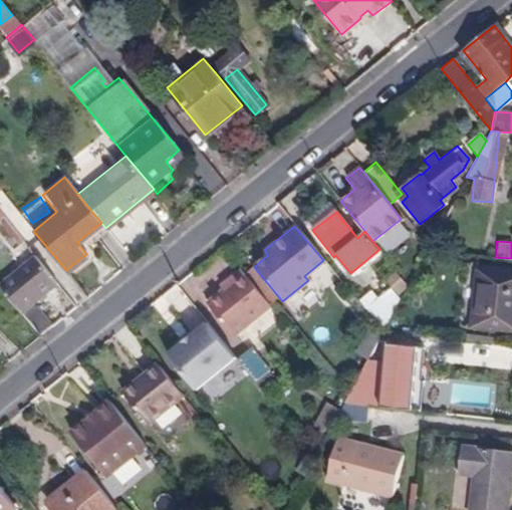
[(0,285),(34,329),(46,319),(36,306),(32,309),(27,303),(56,280),(35,255),(0,283),(0,285)]
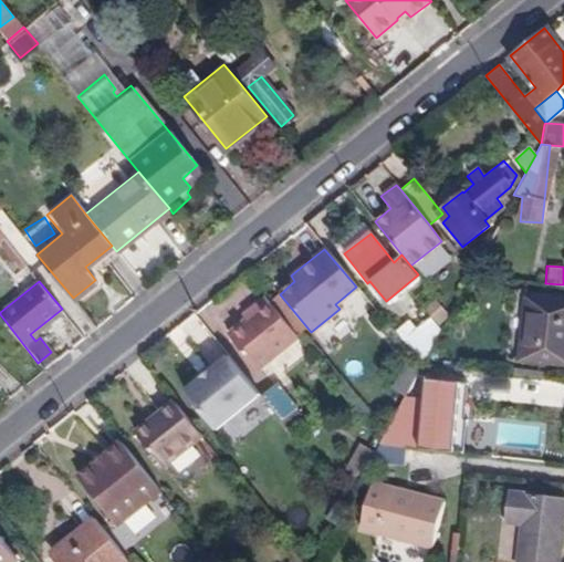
[(563,300),(524,297),(519,360),(563,364),(563,300)]
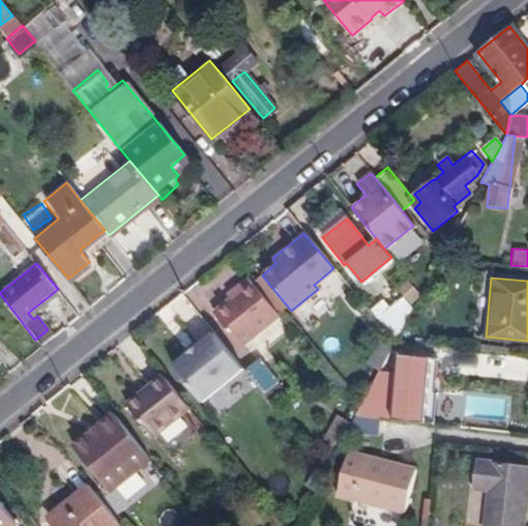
[(213,312),(240,346),(279,316),(248,279),(235,289),(227,295),(230,298),(213,312)]
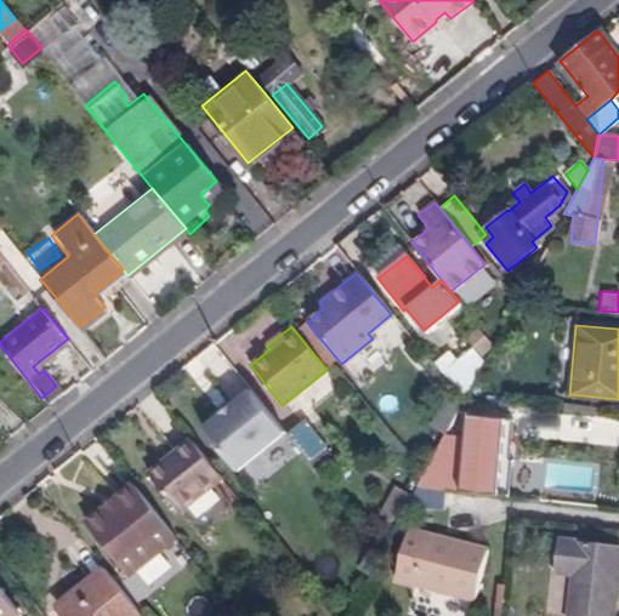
[(367,369),(386,354),(374,340),(356,354),(367,369)]
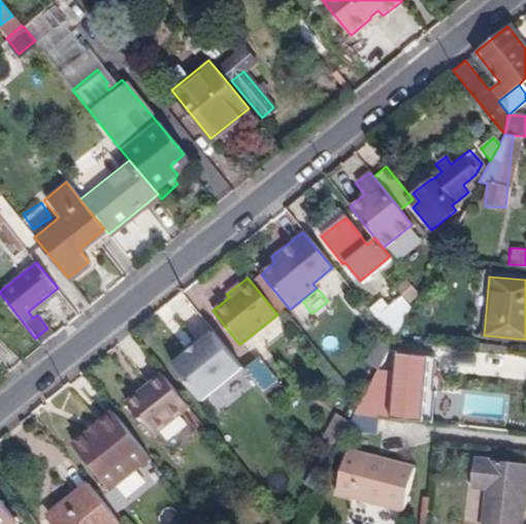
[(373,316),(392,340),(409,307),(399,293),(373,316)]
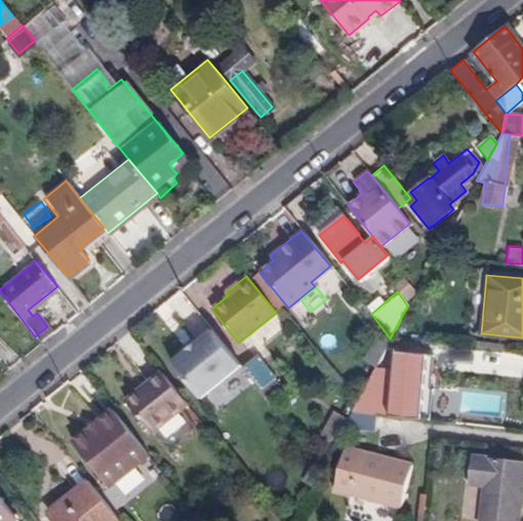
[(171,362),(199,397),(239,365),(211,329),(195,343),(191,341),(182,349),(185,351),(171,362)]
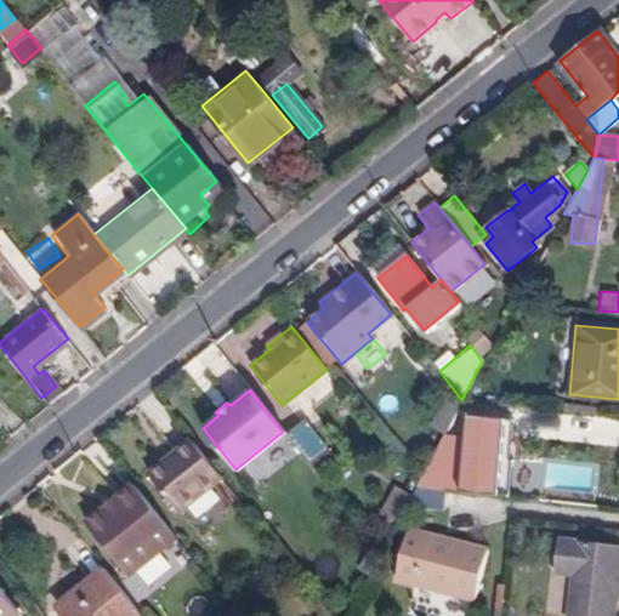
[(526,428),(557,432),(558,417),(528,414),(526,428)]
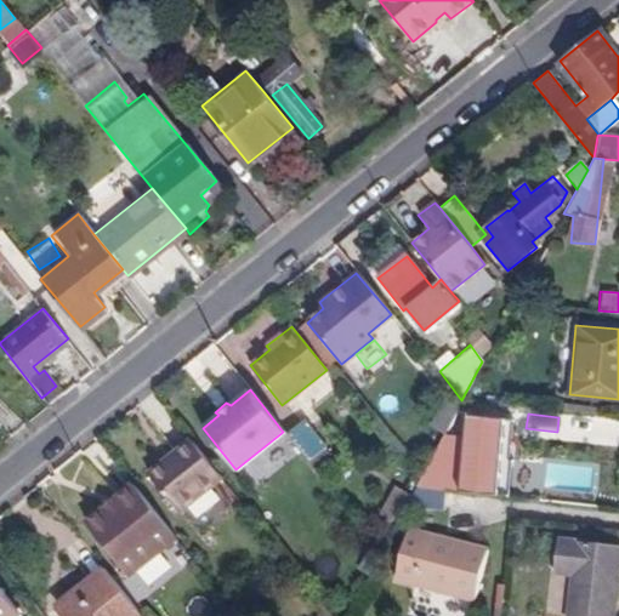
[(459,490),(504,494),(507,457),(500,456),(504,420),(466,416),(459,490)]
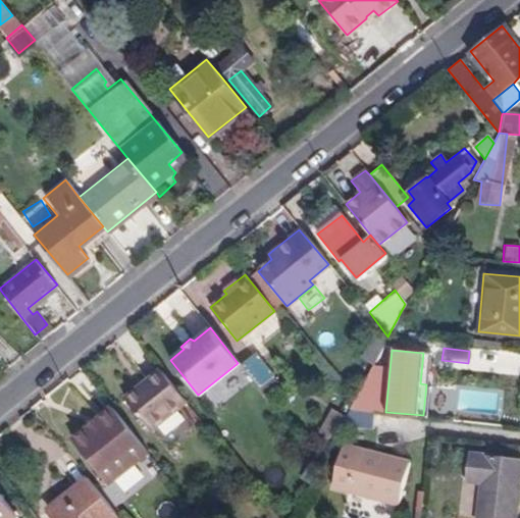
[(420,383),(426,384),(429,354),(423,353),(420,383)]
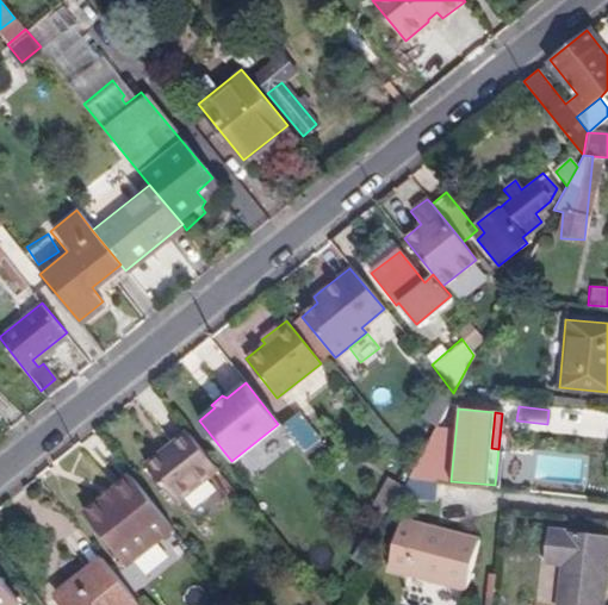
[(296,415),(281,426),(301,453),(316,440),(296,415)]
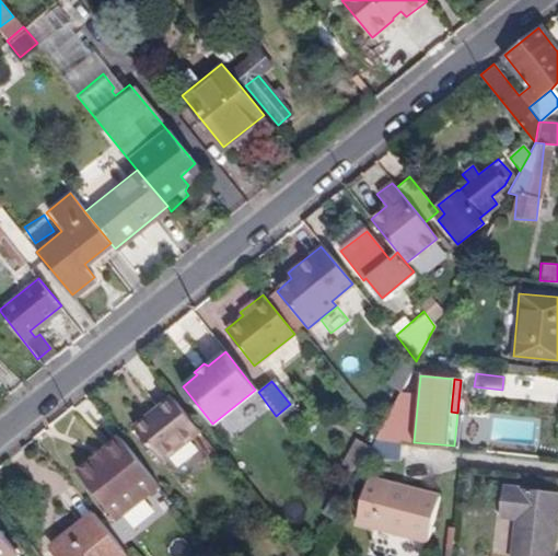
[(413,389),(399,387),(375,437),(374,439),(397,441),(409,442),(413,389)]
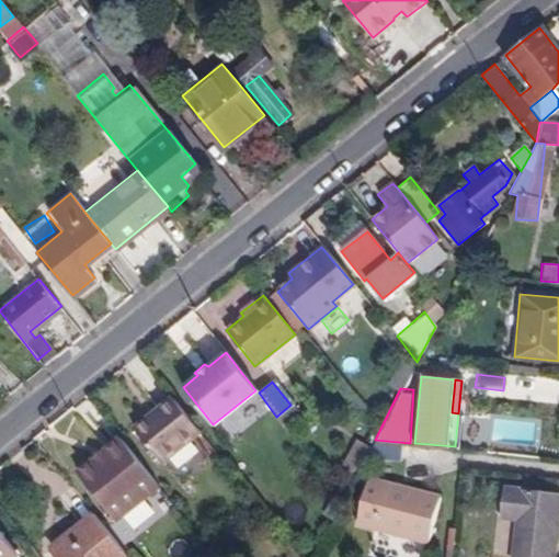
[(200,431),(172,396),(134,427),(162,461),(200,431)]
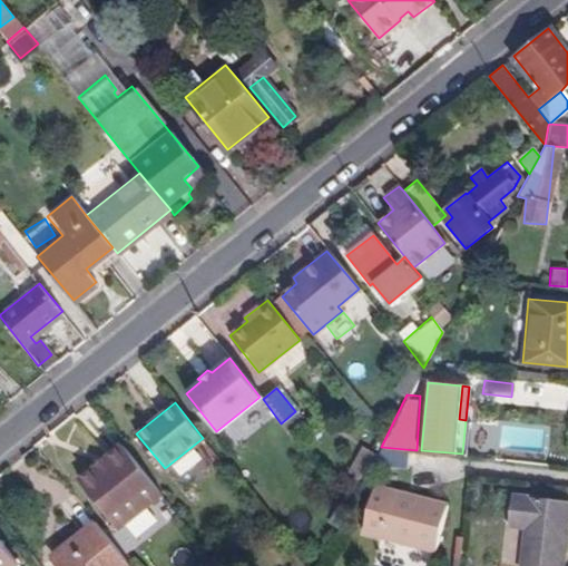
[(160,494),(123,446),(79,479),(118,528),(160,494)]
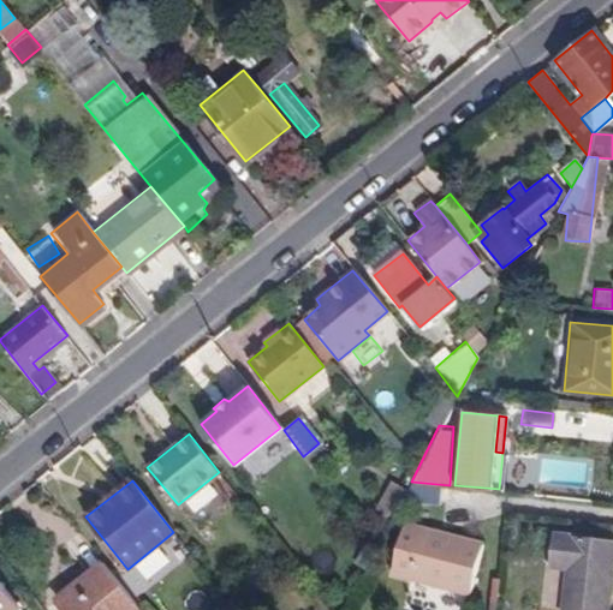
[(436,484),(411,482),(404,494),(399,501),(434,504),(436,484)]
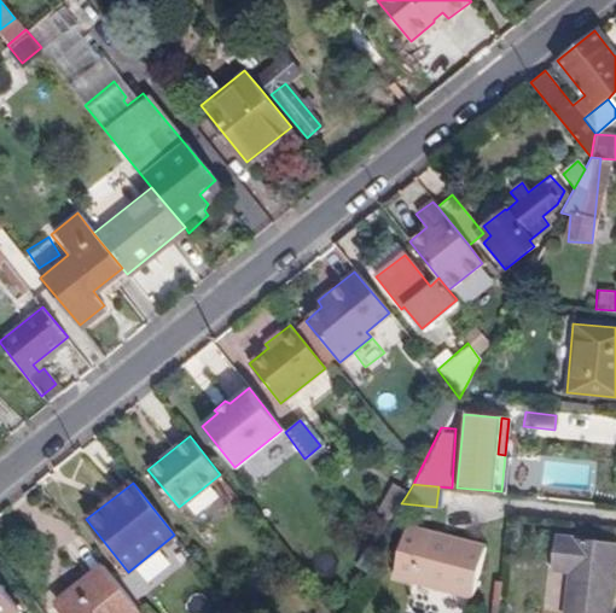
[(378,508),(395,517),(401,503),(406,496),(390,486),(378,508)]
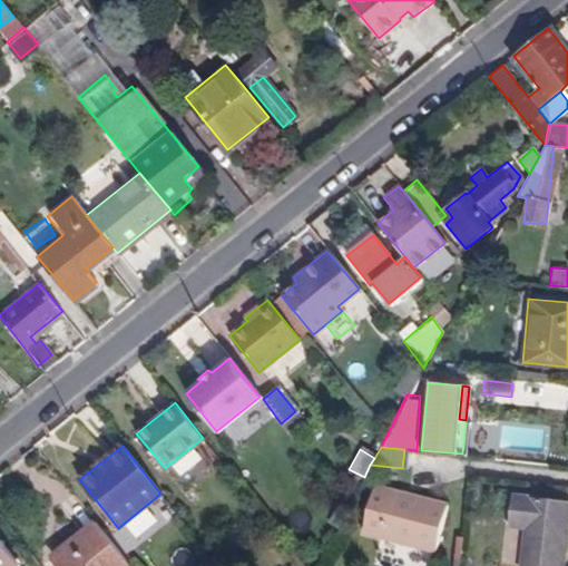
[(380,535),(434,548),(444,501),(410,494),(375,486),(374,491),(365,526),(364,532),(380,535)]
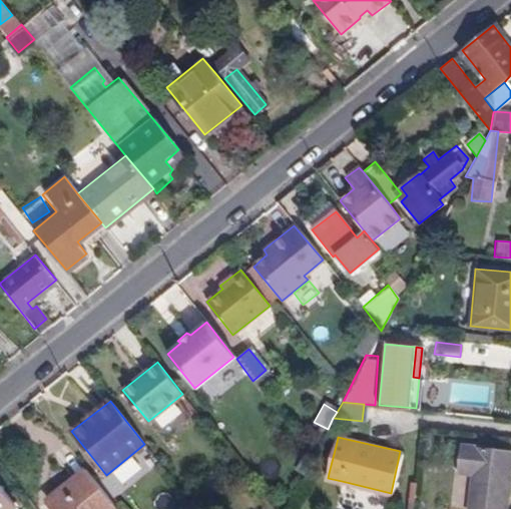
[(474,473),(470,508),(505,508),(510,463),(510,448),(459,443),(456,470),(474,473)]
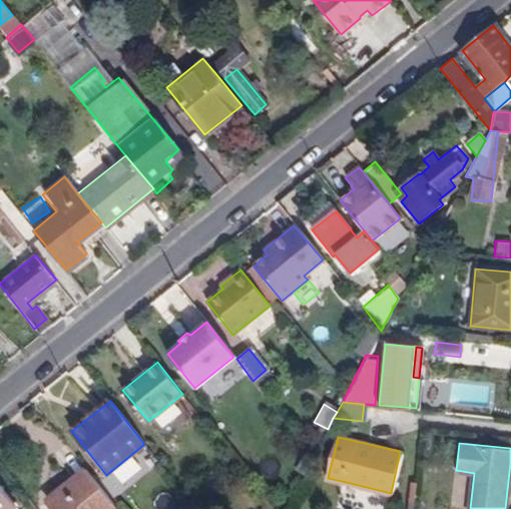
[(117,508),(118,508),(86,468),(47,499),(55,508),(117,508)]
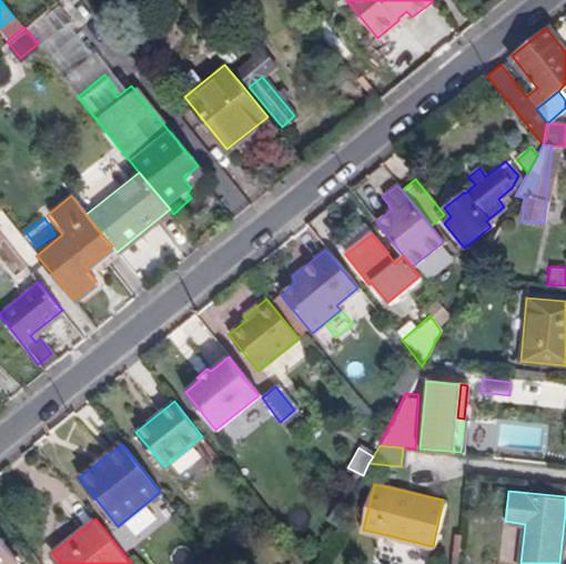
[(0,563),(13,563),(19,561),(0,536),(0,563)]
